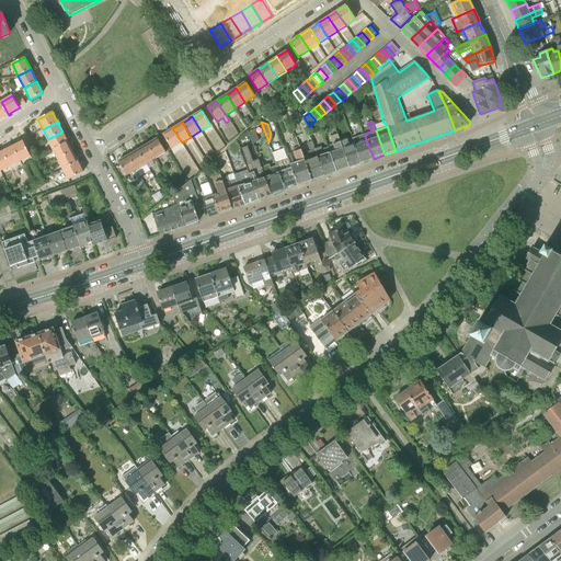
[(171,149),(182,142),(172,128),(171,129),(171,130),(163,135),(171,149)]
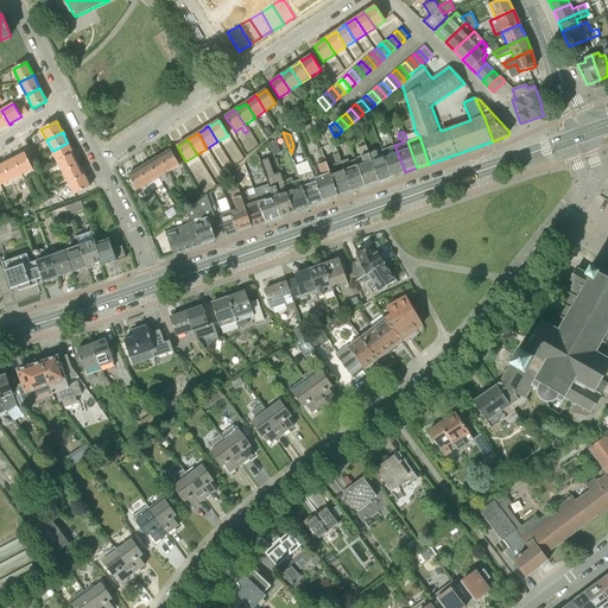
[(392,177),(405,172),(394,145),(393,141),(385,144),(382,139),(379,140),(384,152),(392,177)]
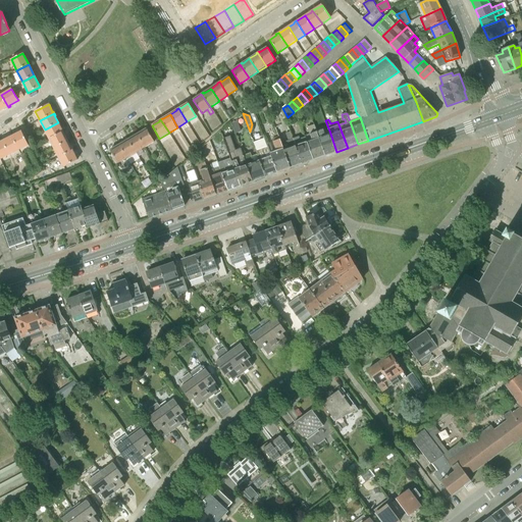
[(237,121),(232,123),(236,134),(241,132),(237,121)]
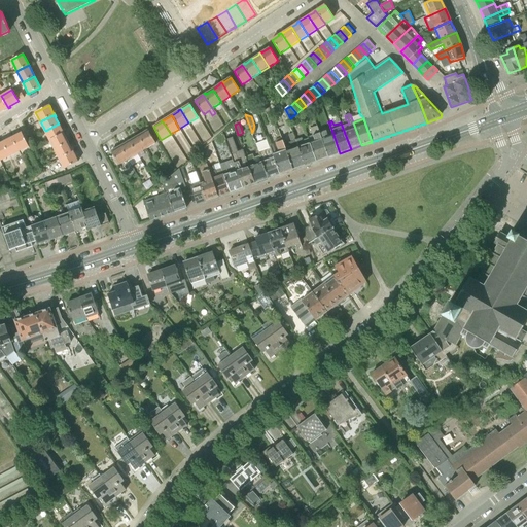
[(49,140),(64,133),(64,131),(63,132),(59,124),(45,131),(49,140)]
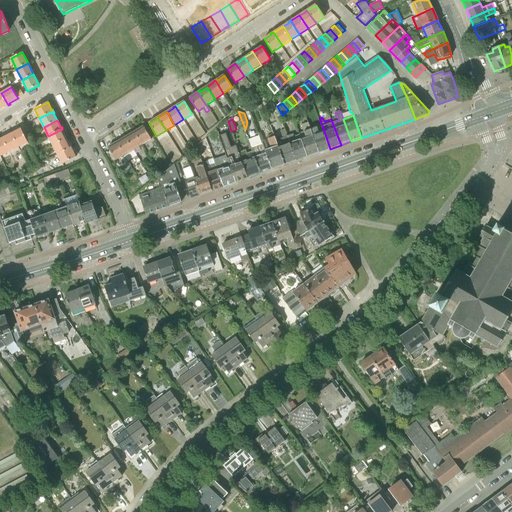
[(308,157),(319,153),(311,129),(308,122),(301,125),(304,131),(299,133),(308,157)]
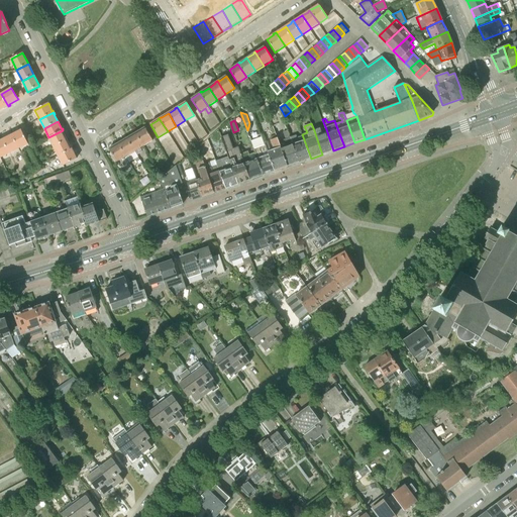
[(143,145),(153,140),(145,127),(136,132),(143,145)]
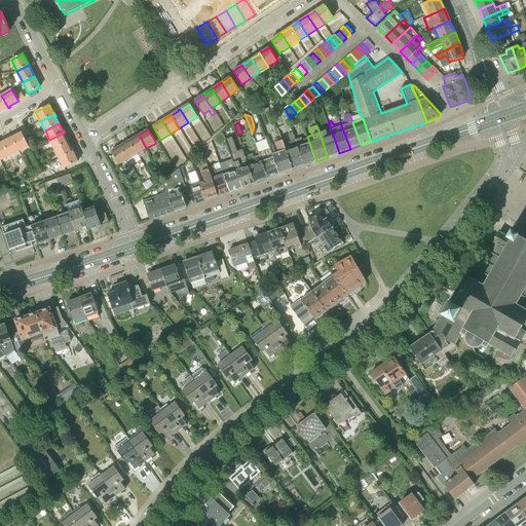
[(328,157),(339,153),(332,132),(327,134),(326,130),(320,133),(328,157)]
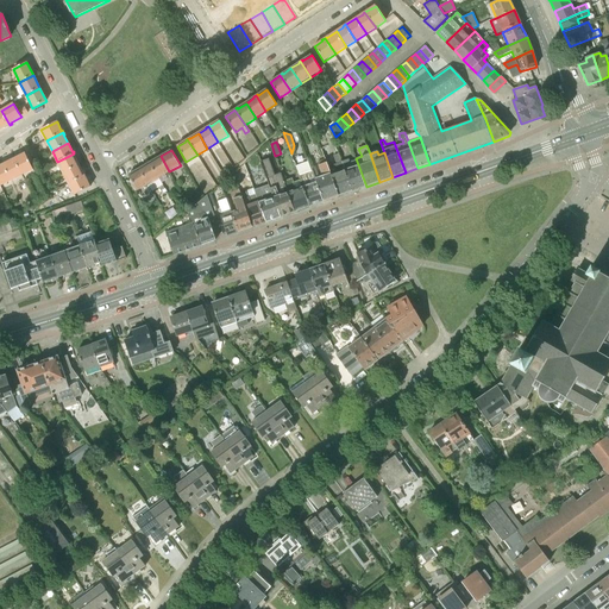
[(23,175),(33,169),(25,154),(17,158),(16,157),(14,158),(23,175)]
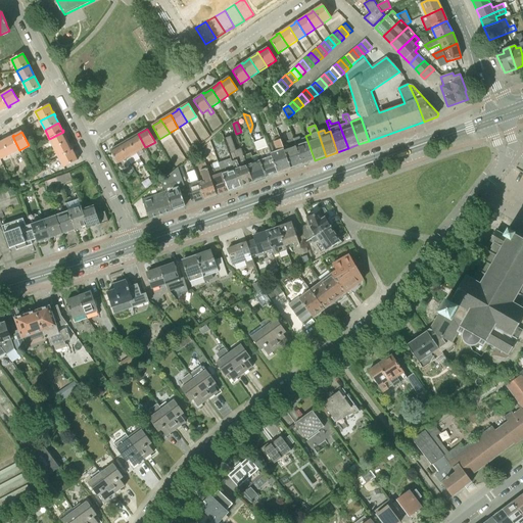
[(54,149),(67,142),(64,134),(63,132),(49,139),(54,149)]
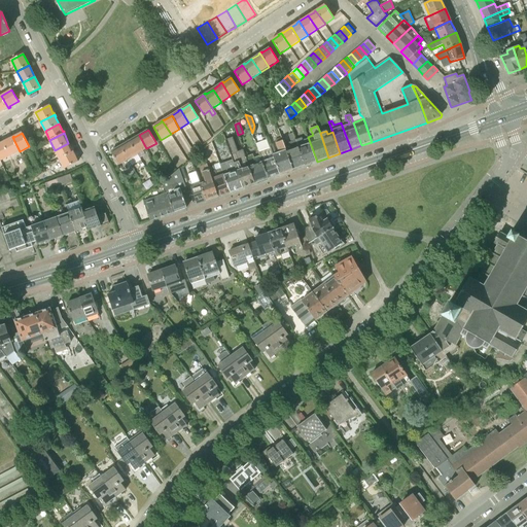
[(293,170),(306,166),(296,140),(293,133),(288,135),(291,142),(284,144),(293,170)]
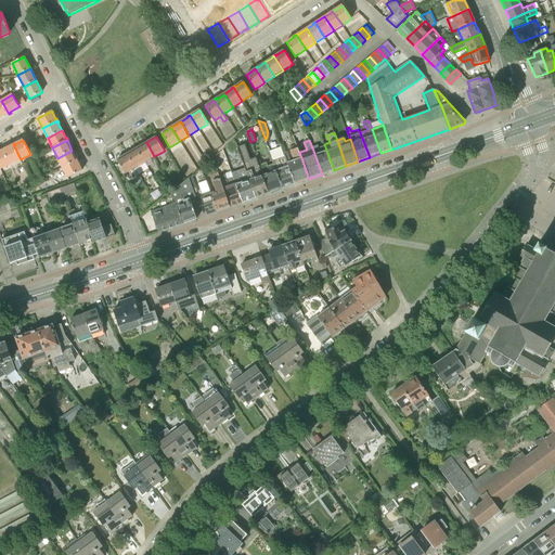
[(145,163),(154,156),(146,142),(137,149),(145,163)]
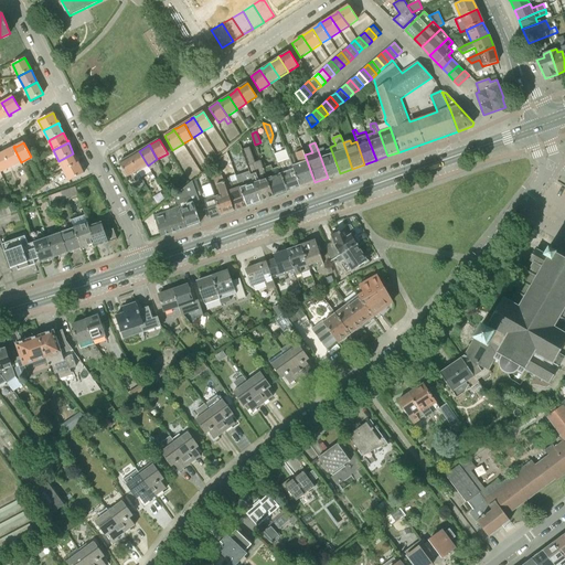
[(11,168),(21,162),(13,147),(11,148),(11,149),(3,152),(11,168)]
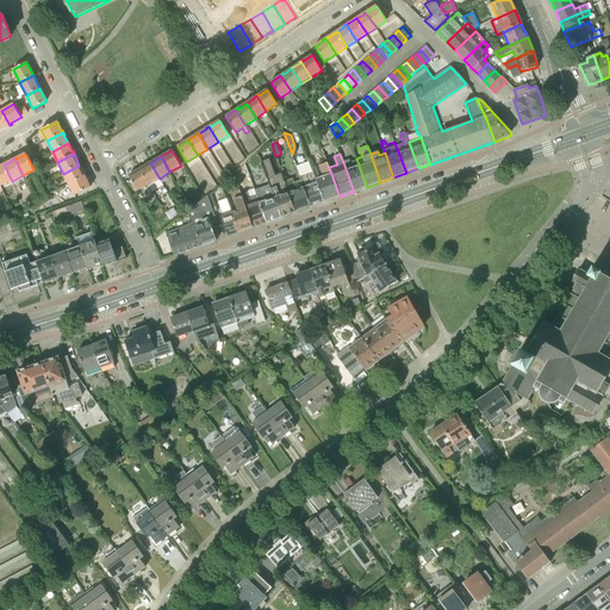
[(302,173),(313,169),(311,159),(298,163),(302,173)]
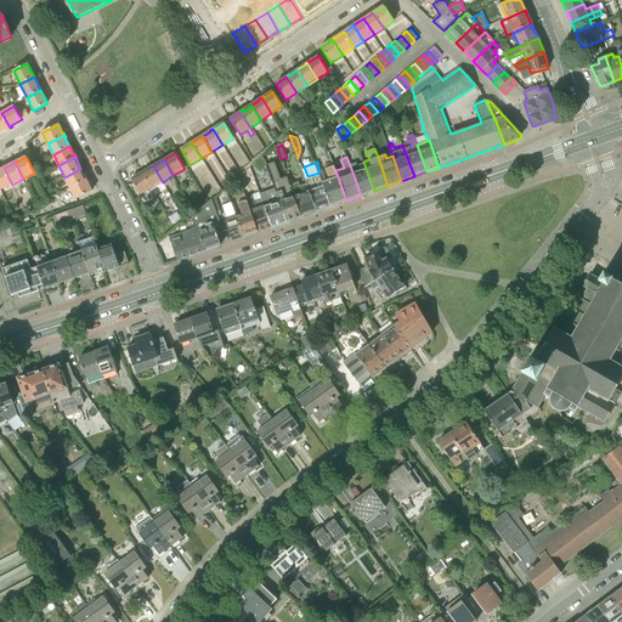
[(361,196),(374,191),(363,162),(350,165),(361,196)]
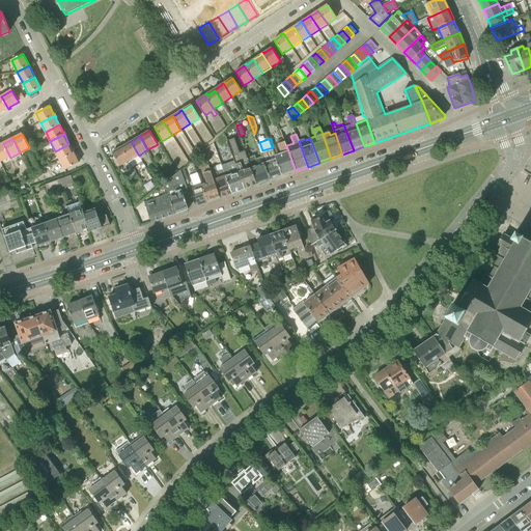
[(244,190),(257,185),(245,151),(240,154),(234,139),(227,141),(236,167),(244,190)]
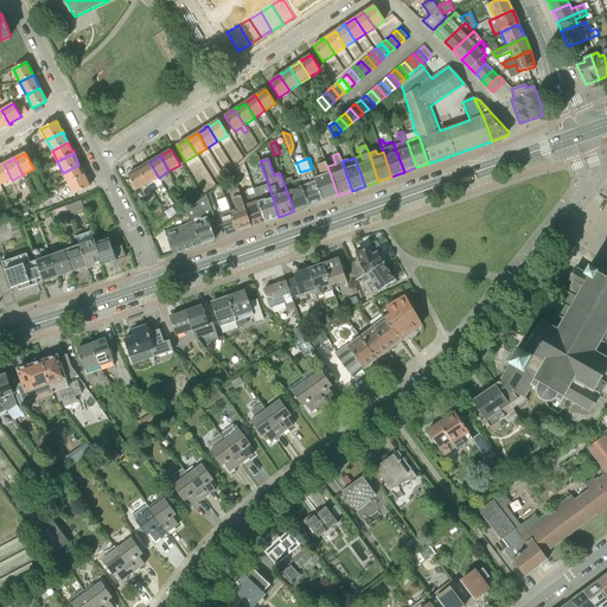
[(338,197),(338,196),(327,166),(325,159),(317,161),(321,176),(315,179),(323,202),(334,197),(336,198),(338,197)]
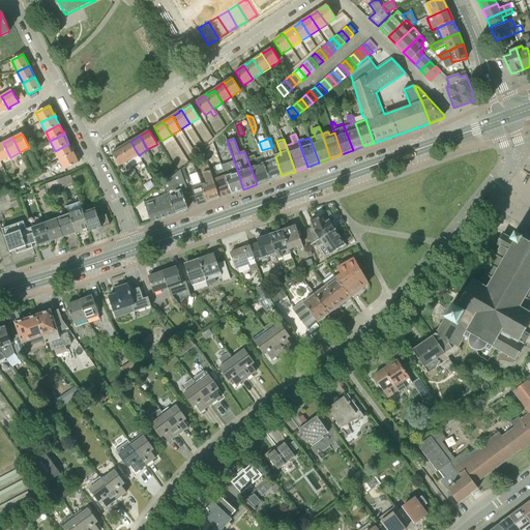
[(129,160),(139,155),(130,142),(121,147),(129,160)]
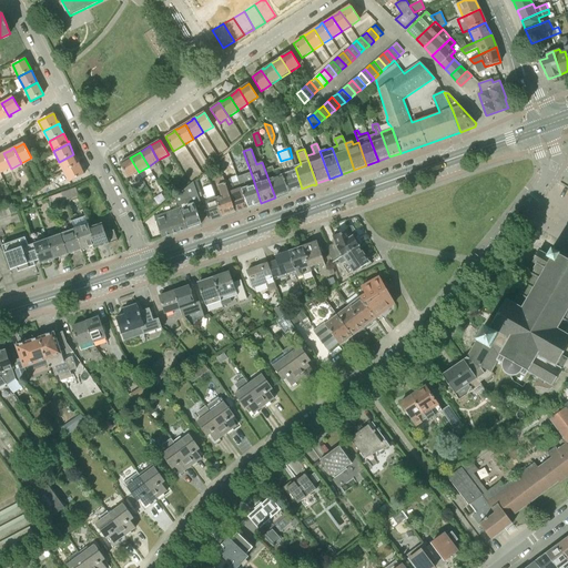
[(0,173),(0,174),(11,169),(3,153),(0,154),(0,173)]
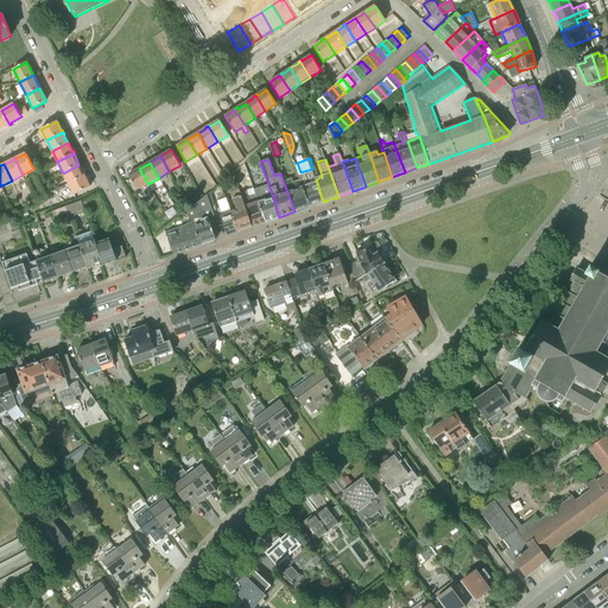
[(69,184),(86,176),(84,173),(83,173),(78,165),(63,173),(69,184)]
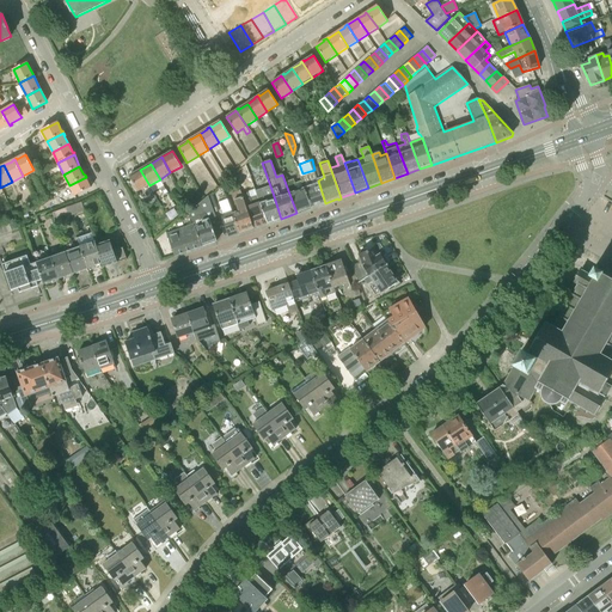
[(297,213),(312,208),(303,182),(295,184),(294,179),(289,182),(285,169),(281,170),(282,175),(297,213)]
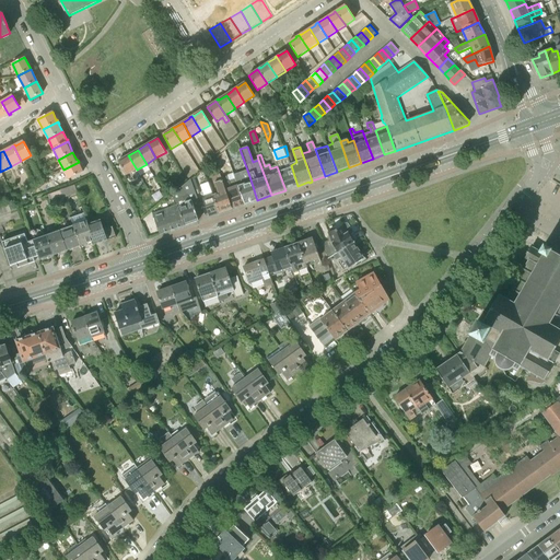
[(127,175),(137,170),(128,155),(118,161),(127,175)]
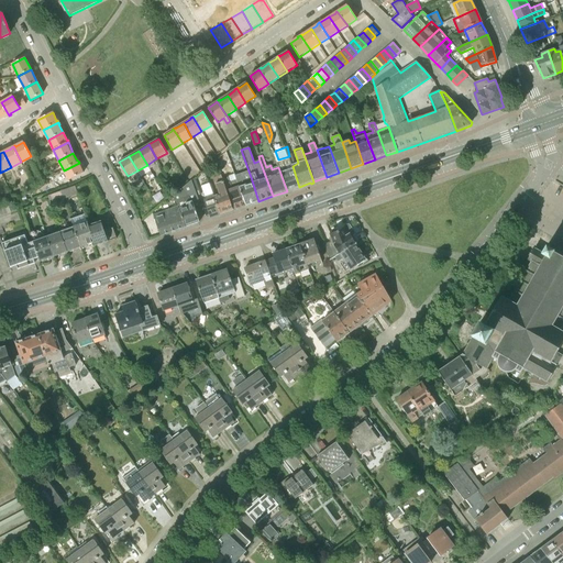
[(296,188),(299,187),(293,166),(291,163),(285,165),(282,166),(279,161),(276,162),(278,167),(287,191),(297,188),(296,188)]
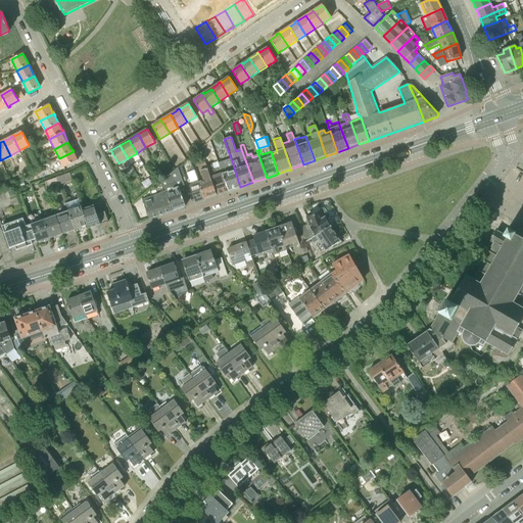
[(74,151),(59,158),(63,168),(78,160),(74,153),(75,152),(74,151)]
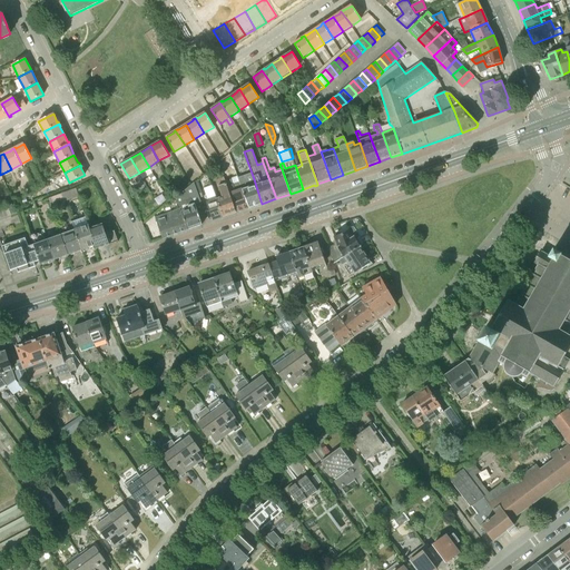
[(251,208),(262,204),(254,179),(248,182),(246,175),(243,176),(242,172),(238,173),(251,208)]
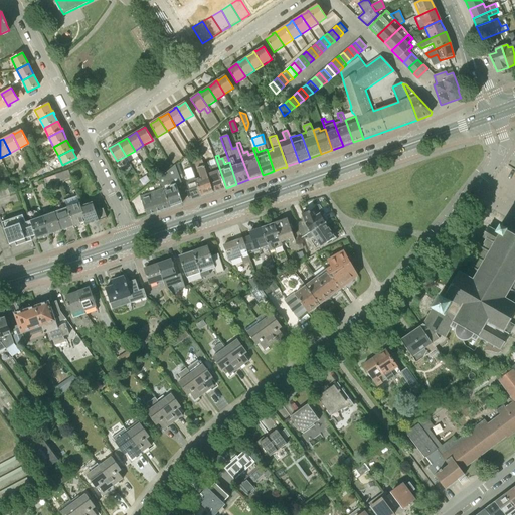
[(213,192),(226,188),(215,156),(213,157),(216,165),(210,167),(209,162),(208,162),(206,157),(201,159),(202,160),(213,192)]
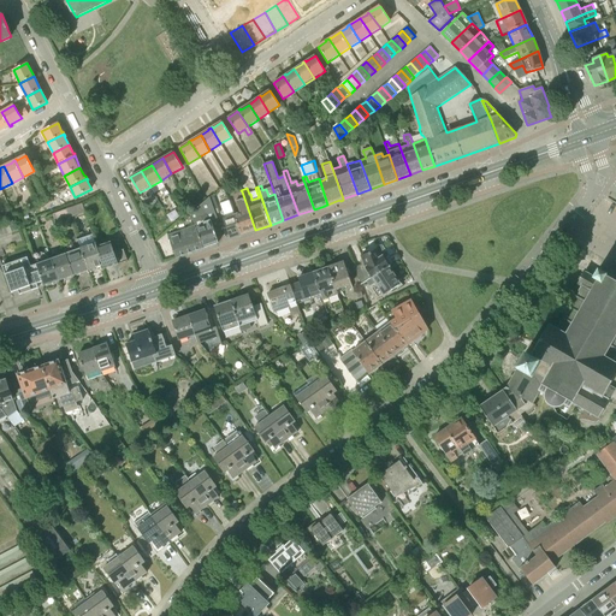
[(242,235),(255,230),(242,191),(234,195),(240,213),(235,214),(242,235)]
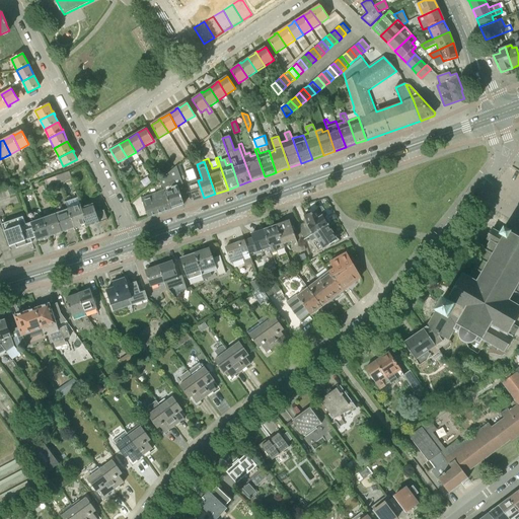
[(171,209),(184,205),(177,186),(183,183),(176,166),(161,179),(163,186),(165,193),(171,209)]
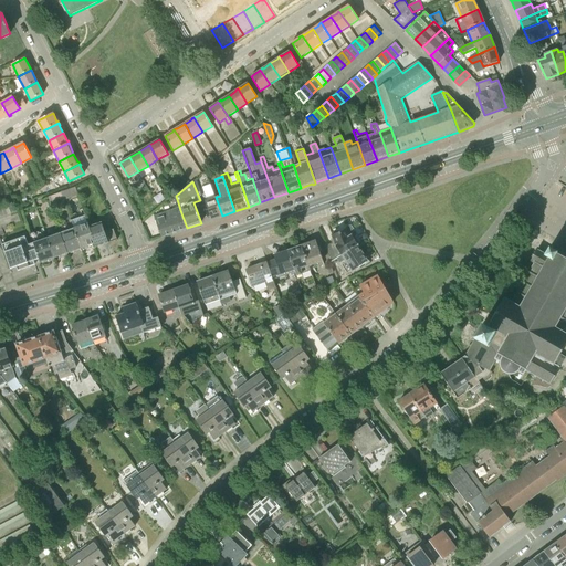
[(211,219),(222,216),(216,197),(211,185),(203,187),(208,200),(206,201),(211,219)]
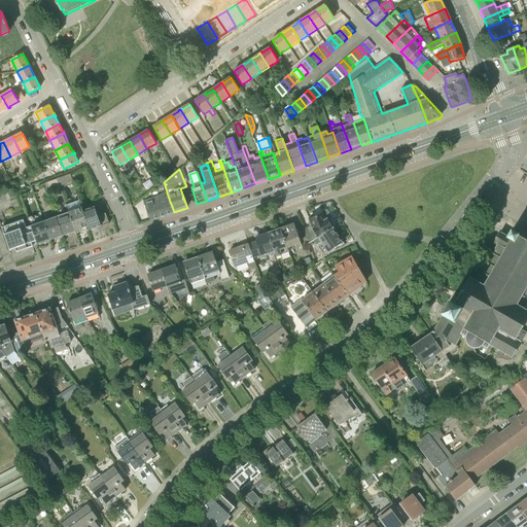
[(60,186),(73,182),(70,175),(58,179),(59,183),(60,186)]
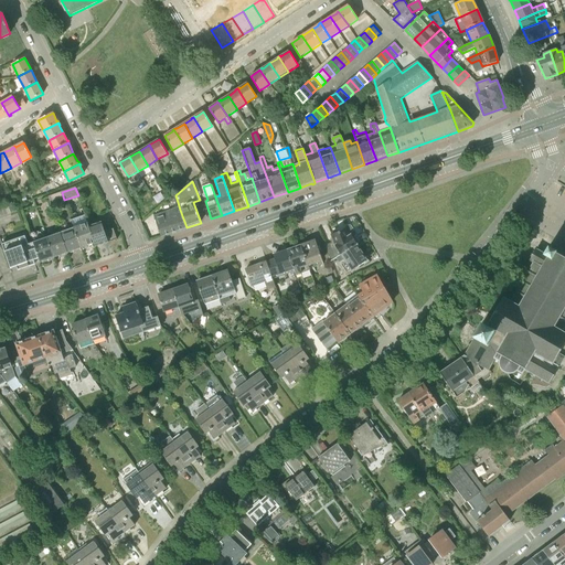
[(50,201),(63,196),(62,192),(49,196),(50,201)]
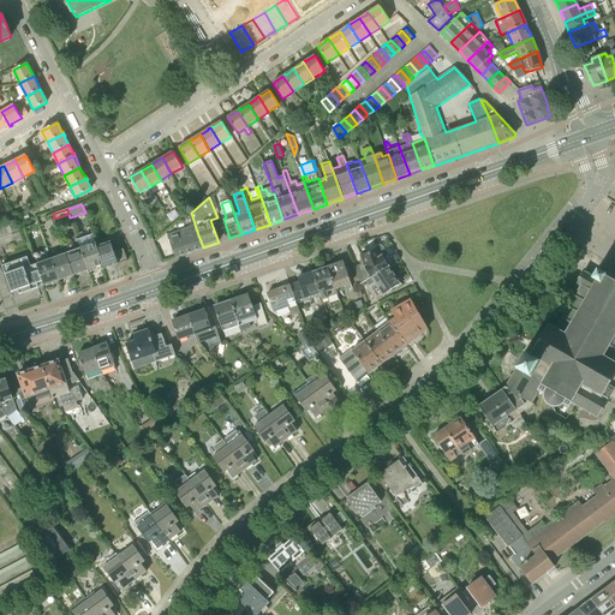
[(175,257),(203,248),(196,228),(186,232),(185,228),(168,234),(175,257)]
